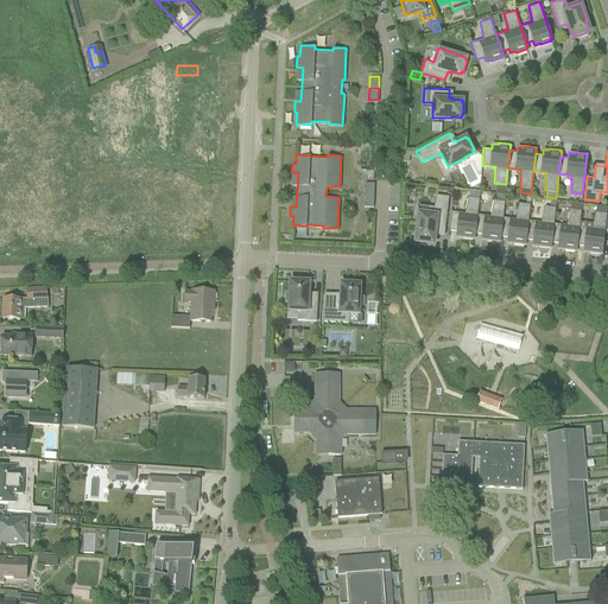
[(462,170),(470,178),(479,170),(469,161),(462,170)]
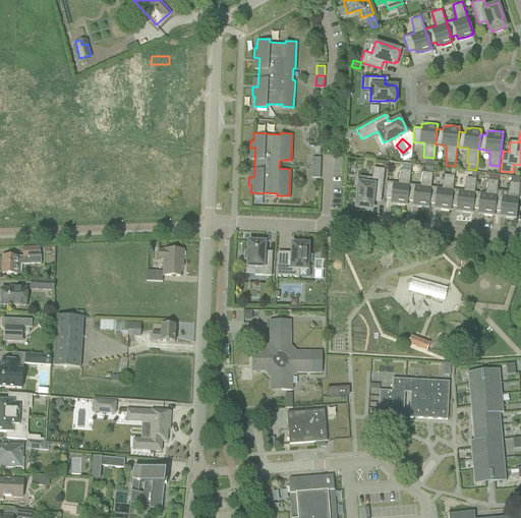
[(312,156),(312,166),(321,166),(321,156),(312,156)]
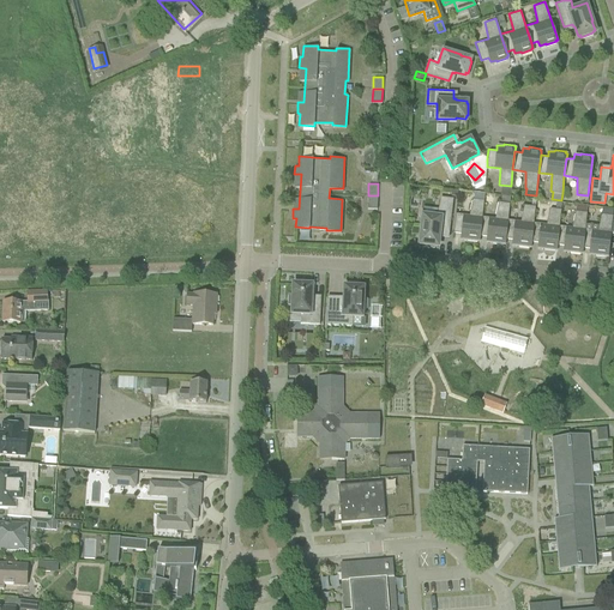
[(368,195),(367,207),(377,207),(378,195),(368,195)]
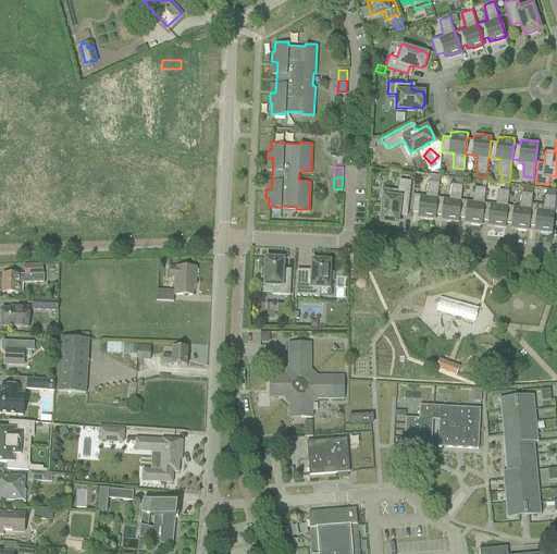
[(407,211),(411,179),(399,177),(396,195),(382,194),(380,211),(382,211),(381,221),(383,221),(383,222),(394,223),(394,222),(396,222),(397,213),(398,213),(399,210),(407,211)]
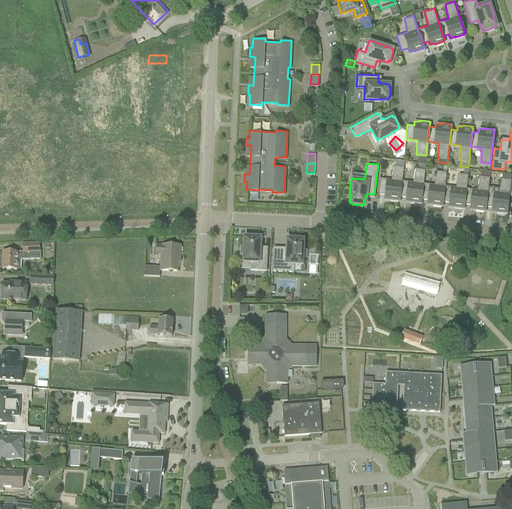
[(400,195),(401,180),(403,166),(394,165),(391,179),(379,177),(378,192),(384,193),(384,197),(389,198),(389,199),(398,200),(398,199),(399,199),(400,195)]
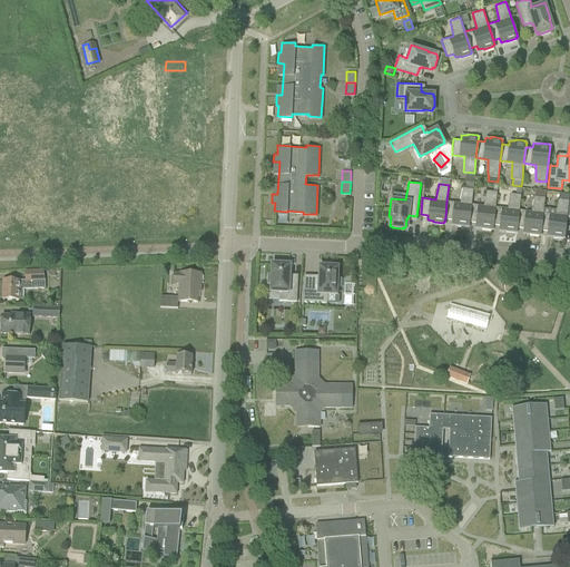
[(446,201),(445,217),(452,218),(451,223),(458,223),(457,225),(467,226),(467,224),(469,224),(469,221),(471,203),(473,187),(462,186),(459,202),(446,201)]
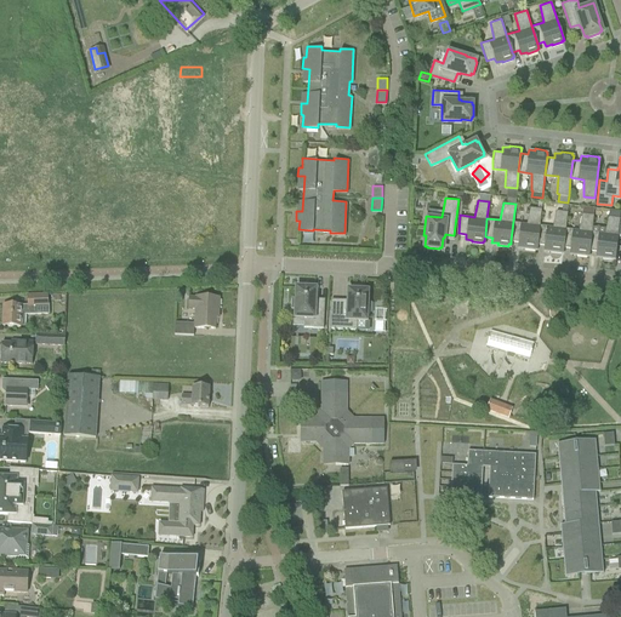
[(565,227),(568,204),(563,203),(562,210),(556,209),(552,226),(539,224),(537,243),(545,244),(543,249),(550,249),(550,251),(560,252),(560,250),(563,251),(563,246),(565,227)]
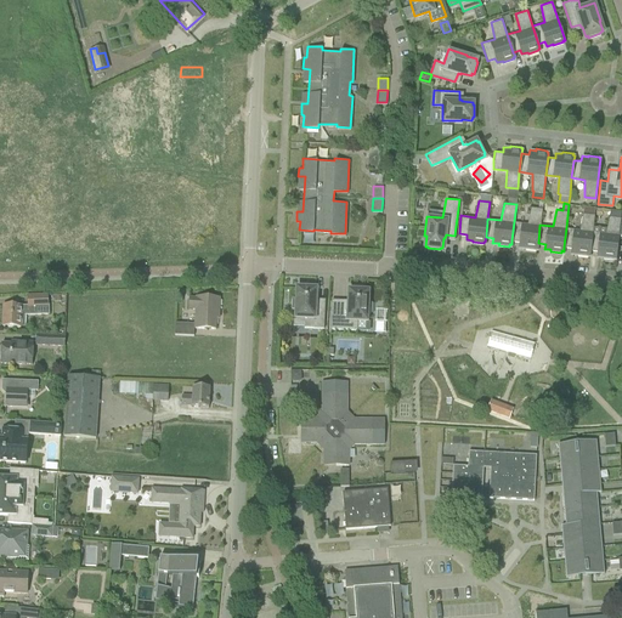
[(537,248),(538,243),(539,225),(542,208),(530,207),(527,224),(514,221),(512,241),(519,241),(519,245),(525,247),(525,248),(536,249),(536,248),(537,248)]
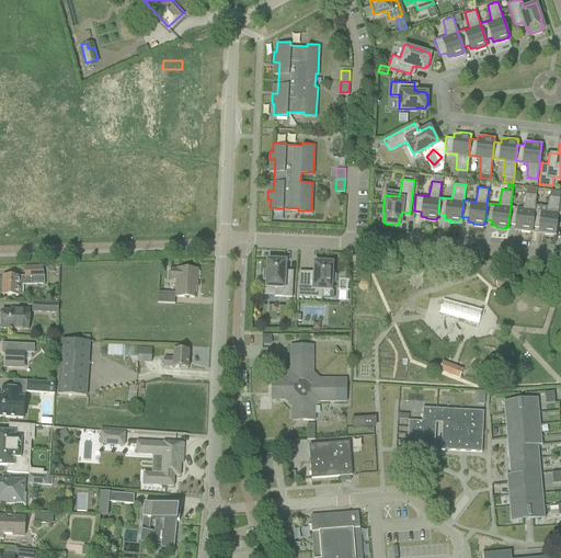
[(531,229),(533,225),(534,208),(536,193),(525,192),(523,207),(511,205),(508,223),(515,223),(515,227),(521,228),(521,229),(530,230),(530,229),(531,229)]
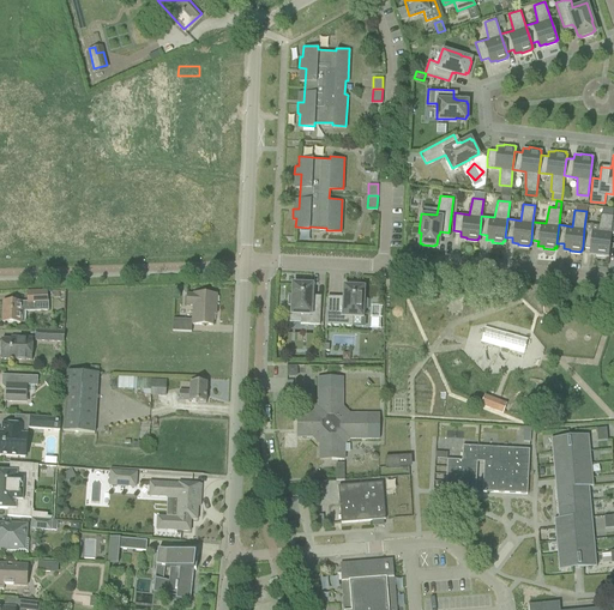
[(608,254),(613,215),(601,212),(597,229),(584,228),(583,246),(590,247),(589,252),(595,252),(595,254),(606,255),(606,253),(608,254)]
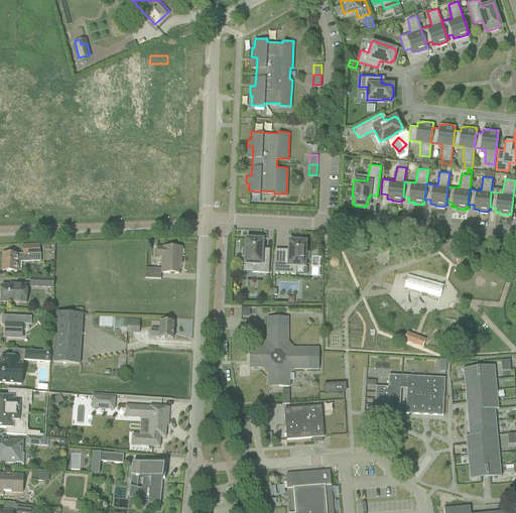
[(249,236),(249,238),(246,237),(246,246),(242,246),(241,255),(244,255),(244,262),(252,262),(252,270),(268,271),(269,250),(262,250),(262,247),(261,247),(261,238),(259,238),(259,237),(249,236)]
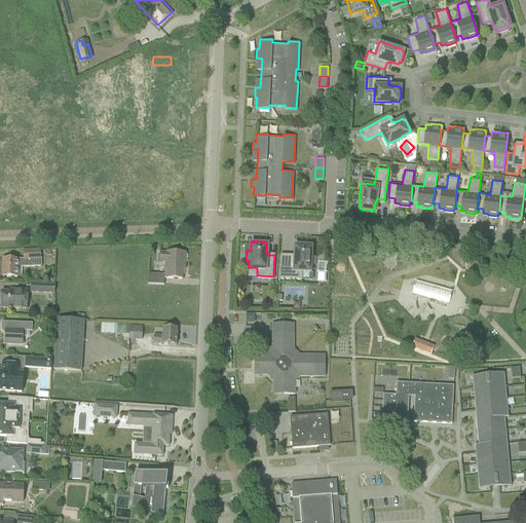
[(308,245),(308,244),(298,243),(298,245),(295,244),(295,253),(294,253),(294,256),(279,255),(278,276),(302,277),(302,269),(310,270),(311,263),(313,263),(313,254),(310,254),(310,245),(308,245)]
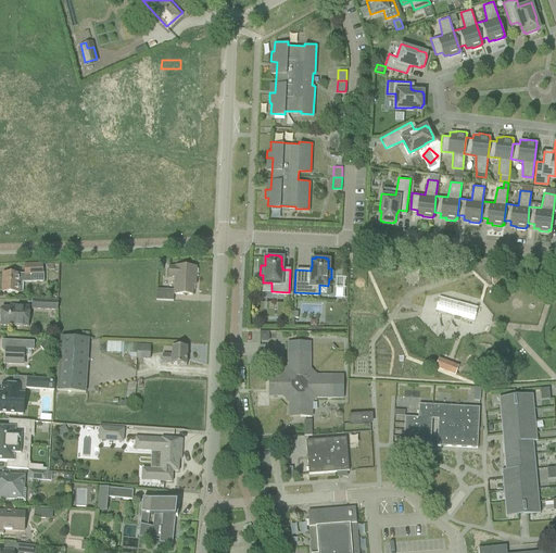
[(43,271),(42,271),(42,262),(24,263),(24,272),(19,272),(2,271),(1,290),(19,290),(19,279),(43,279),(43,271)]
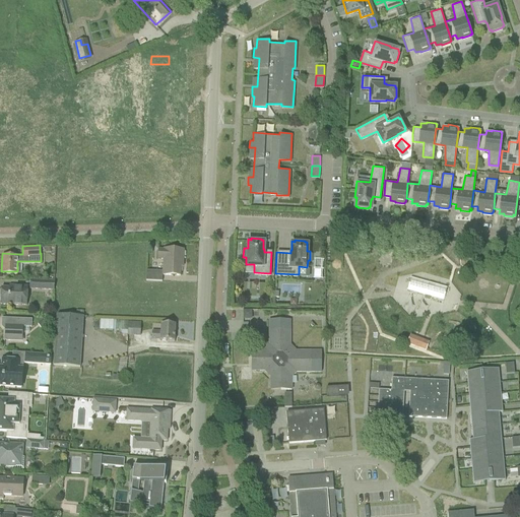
[(183,258),(184,248),(164,247),(158,247),(157,257),(163,257),(163,269),(146,268),(145,278),(161,279),(163,273),(180,273),(181,258),(183,258)]
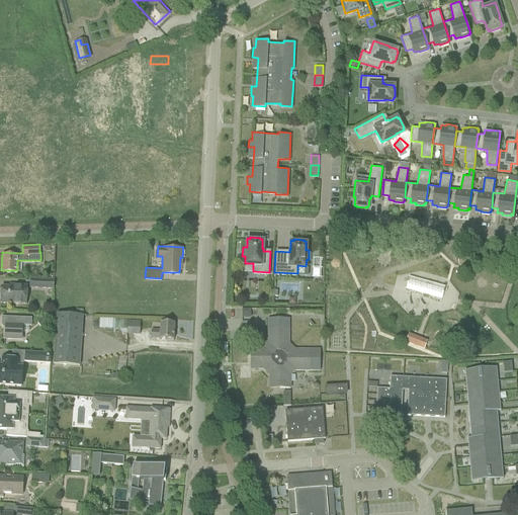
[(409,274),(406,287),(441,296),(445,284),(409,274)]
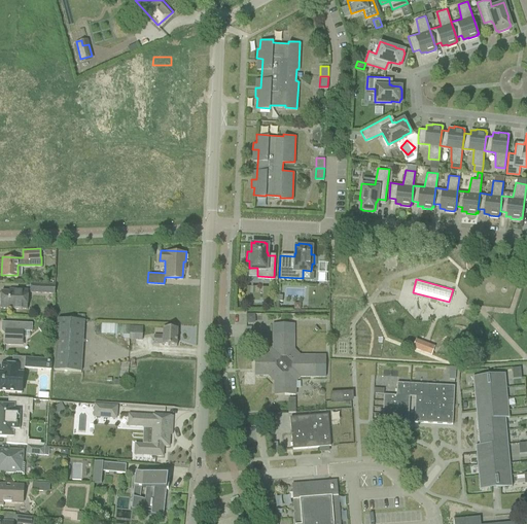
[(55,291),(55,283),(30,282),(30,290),(55,291)]
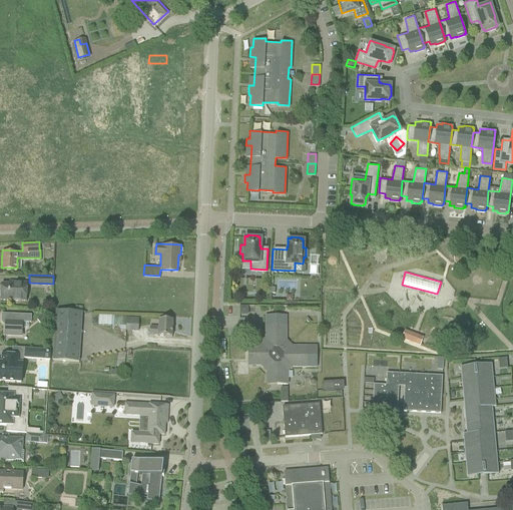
[(27,281),(19,281),(9,280),(9,282),(1,282),(0,289),(0,294),(0,295),(0,298),(26,300),(27,281)]
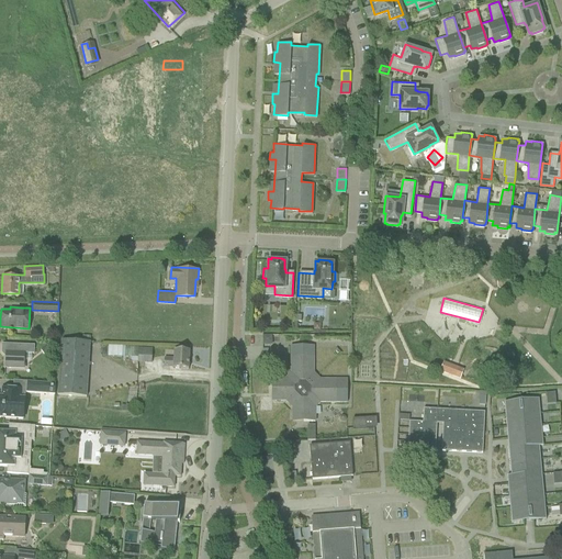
[(86,394),(89,339),(62,337),(57,393),(86,394)]
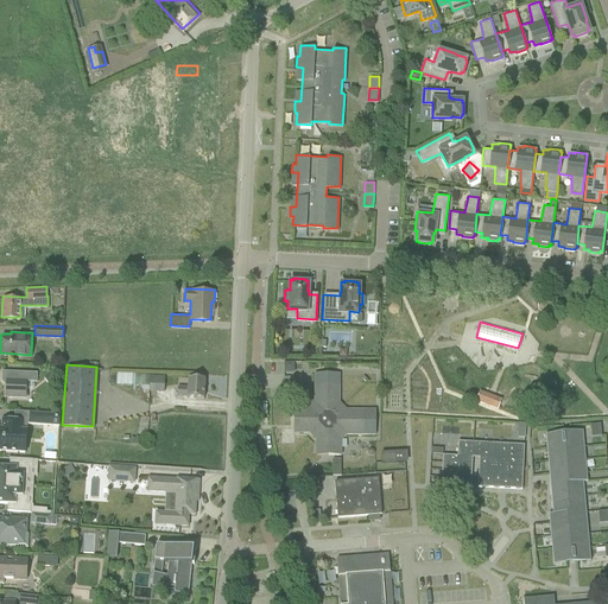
[(37,370),(13,369),(1,369),(1,370),(2,370),(2,379),(6,379),(5,394),(26,395),(26,379),(37,379),(37,370)]
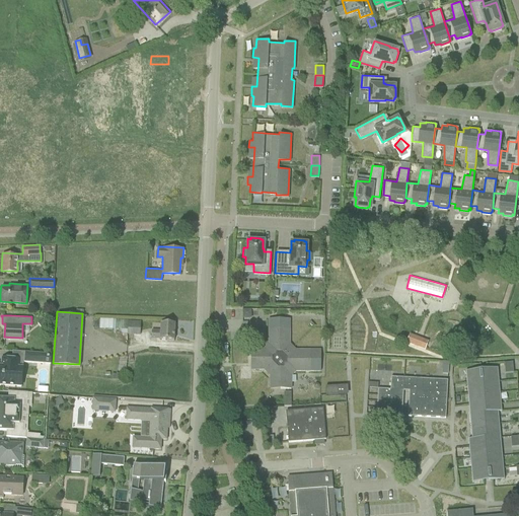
[(113,327),(114,317),(100,316),(99,326),(113,327)]
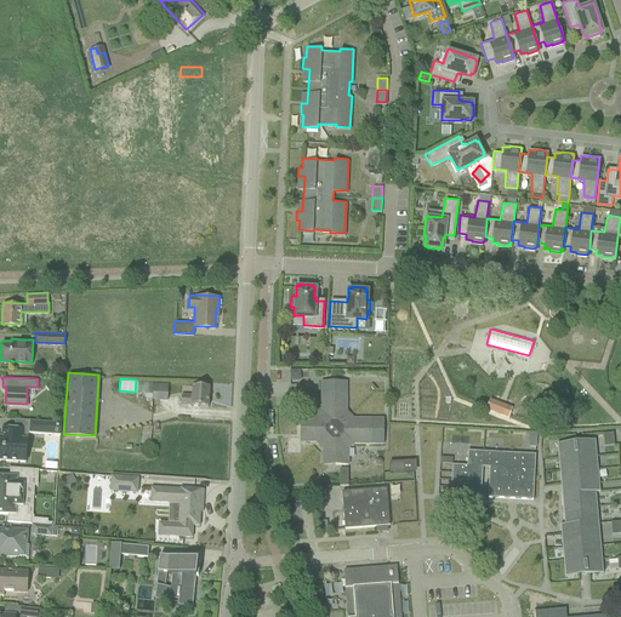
[(383,416),(371,416),(353,416),(346,410),(346,380),(322,380),(322,410),(317,415),(300,415),(300,428),(305,428),(305,439),(317,439),(323,446),(323,458),(335,458),(335,463),(348,463),(348,446),(353,441),(383,441),(383,416)]
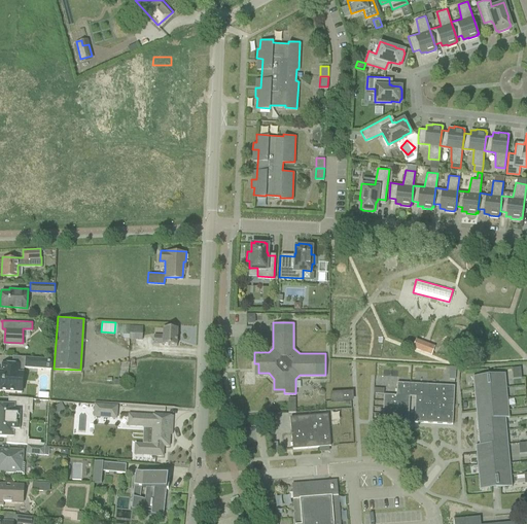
[(142,338),(142,324),(118,323),(117,332),(129,333),(129,337),(142,338)]
